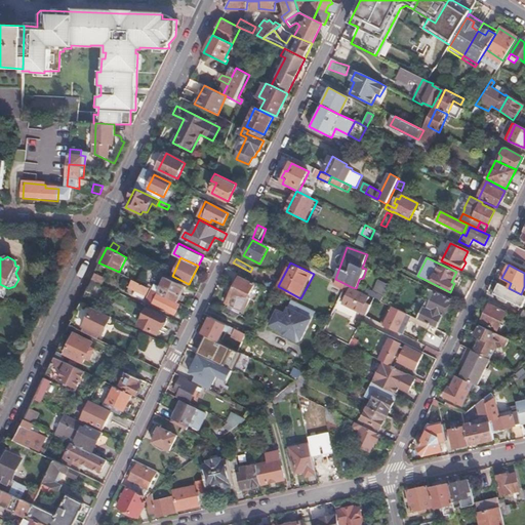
[(99,268),(93,280),(102,284),(107,272),(99,268)]
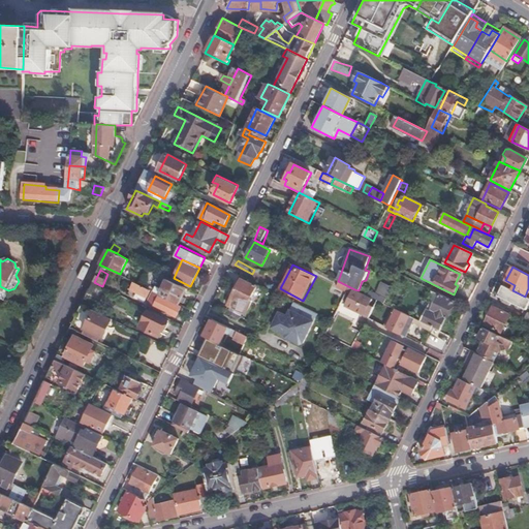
[(229,271),(225,278),(235,282),(239,281),(241,276),(229,271)]
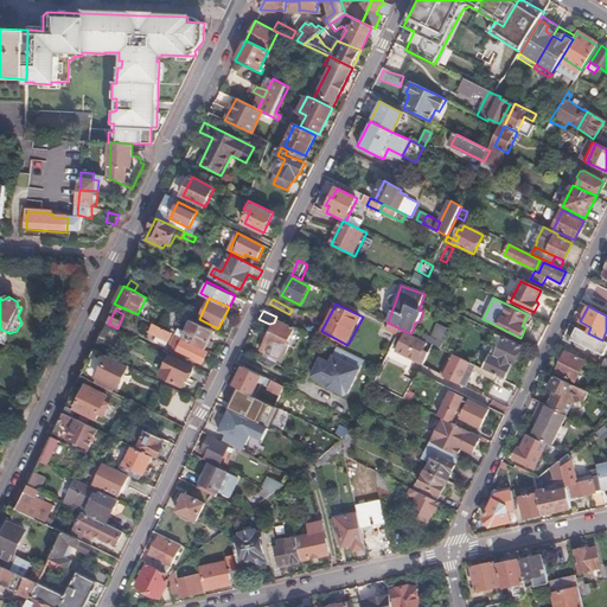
[(443,342),(455,320),(458,314),(457,313),(455,315),(452,313),(445,327),(439,325),(433,336),(443,342)]
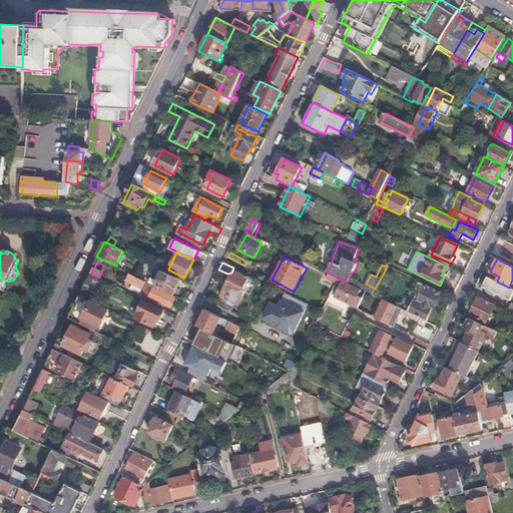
[(396,276),(399,271),(387,266),(385,271),(396,276)]
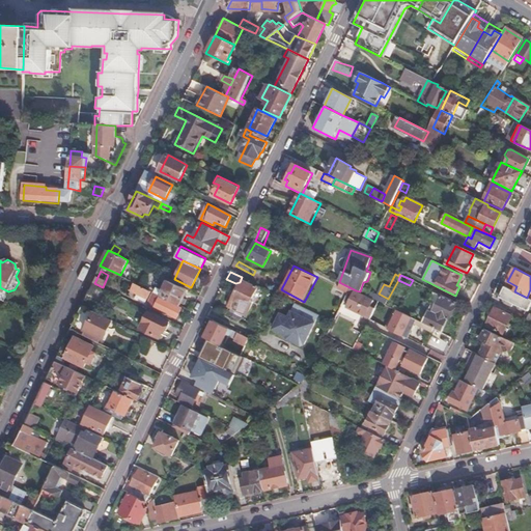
[(186,297),(189,289),(169,280),(164,290),(158,287),(156,294),(182,306),(184,301),(186,302),(188,299),(186,297)]
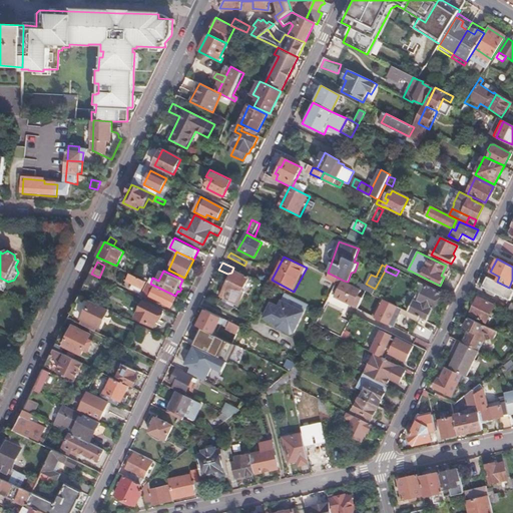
[(247,278),(234,272),(221,298),(239,306),(246,293),(243,292),(249,279),(249,278),(248,277),(247,278)]
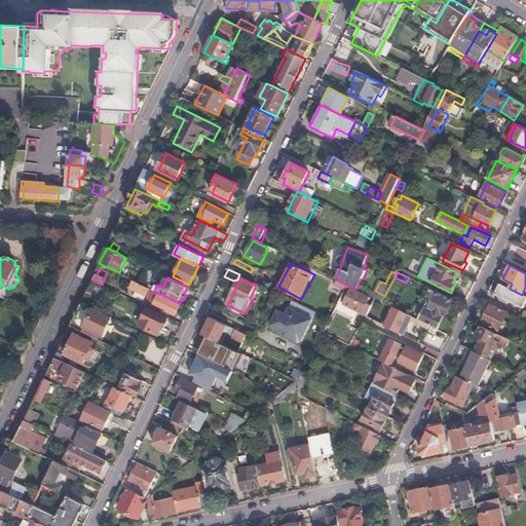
[(150,289),(133,279),(126,292),(132,294),(134,291),(136,292),(135,295),(145,300),(150,289)]
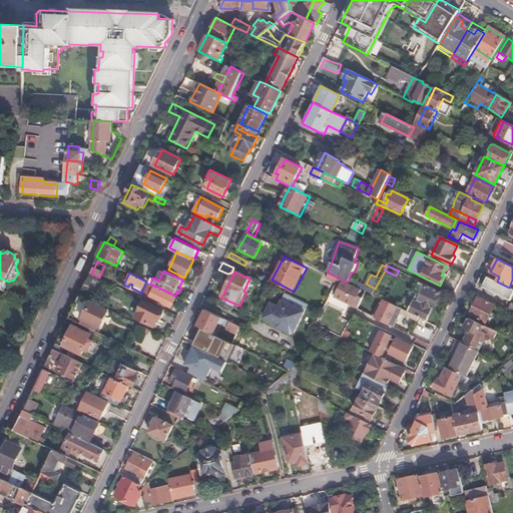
[(512,290),(509,288),(497,282),(488,277),(482,288),(505,299),(507,296),(504,295),(505,292),(510,293),(512,290)]
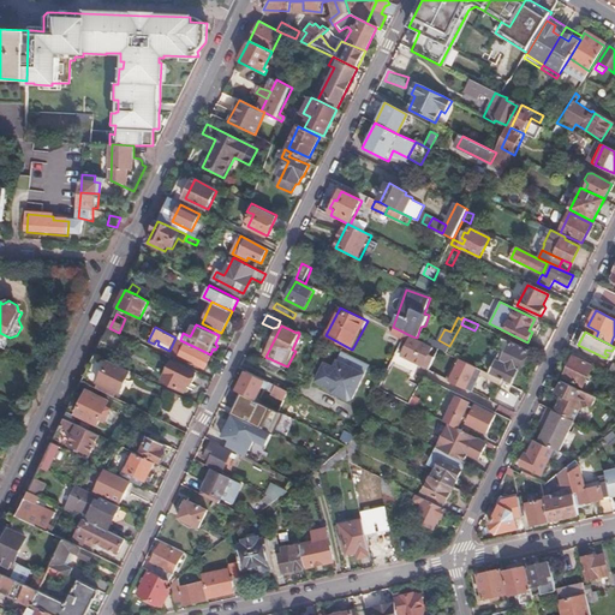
[(430,369),(433,363),(435,358),(431,356),(434,350),(412,339),(412,336),(407,334),(404,340),(408,342),(402,356),(430,369)]
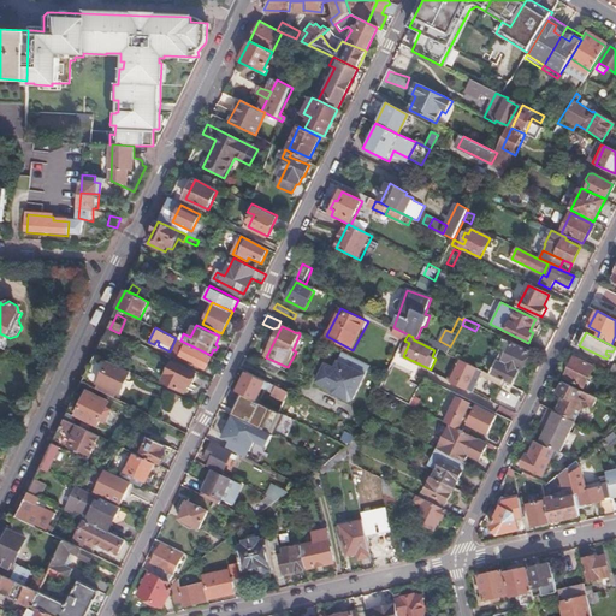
[(427,343),(439,350),(448,354),(450,349),(430,338),(427,343)]
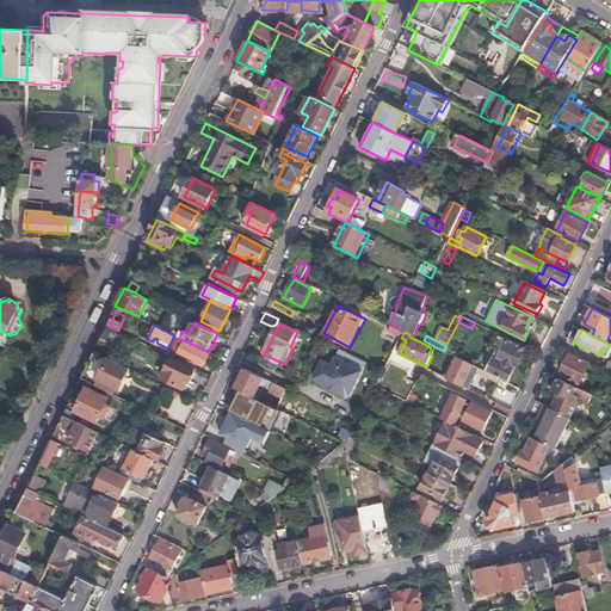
[(301,350),(312,355),(318,341),(308,337),(301,350)]
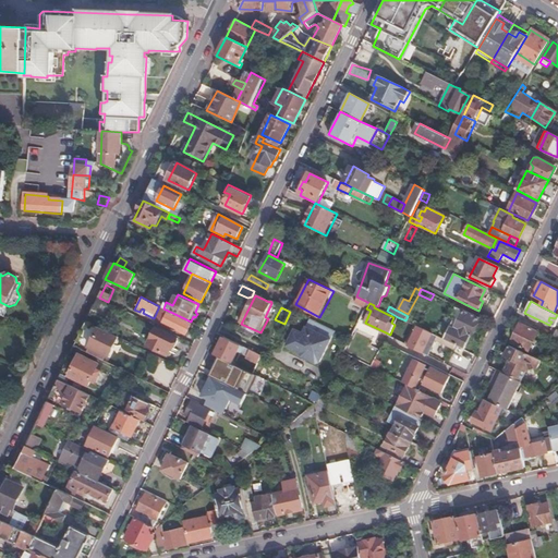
[(478,319),(455,307),(452,312),(461,316),(456,327),(471,335),(478,319)]
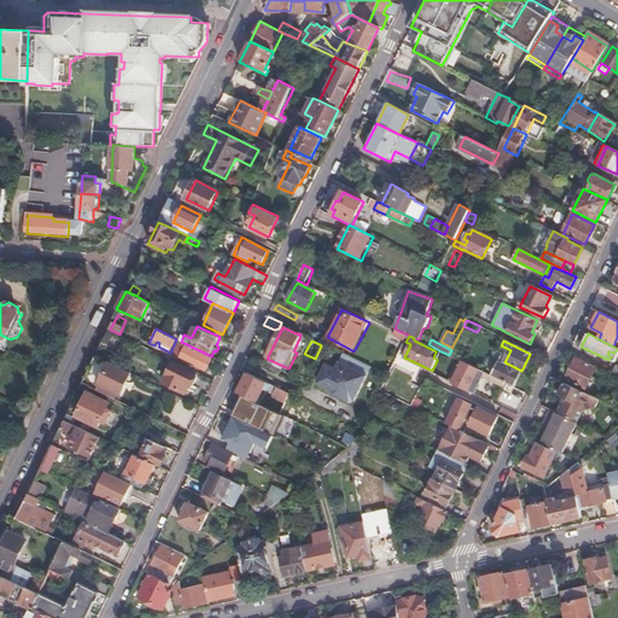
[(211,359),(181,343),(175,356),(205,371),(211,359)]
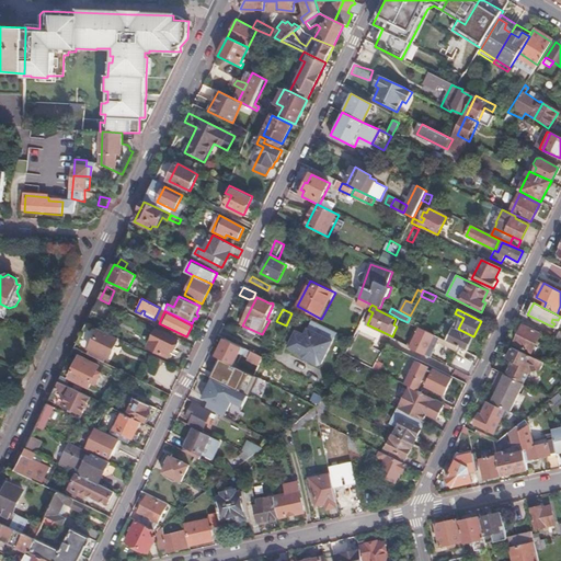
[(307,359),(321,366),(338,333),(315,322),(308,334),(300,330),(292,346),(309,354),(307,359)]
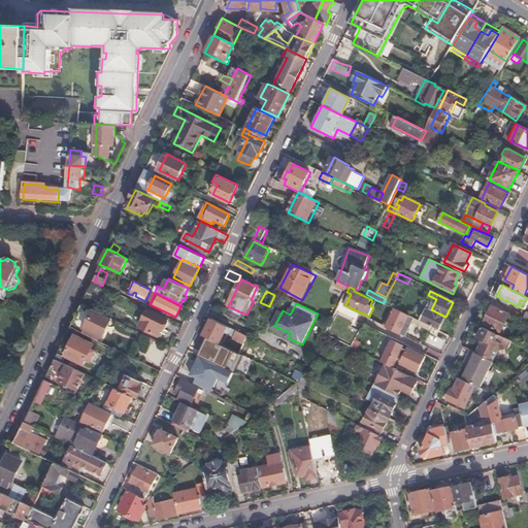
[(499,332),(508,314),(493,306),(484,324),(499,332)]
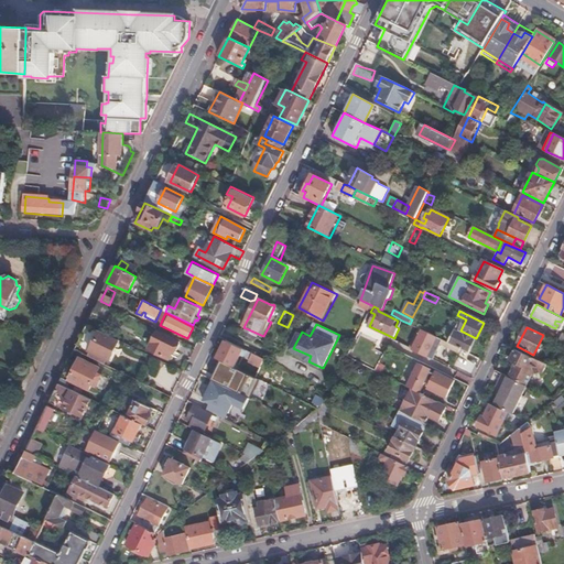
[(443,339),(437,337),(423,329),(413,349),(433,359),(442,343),(443,339)]
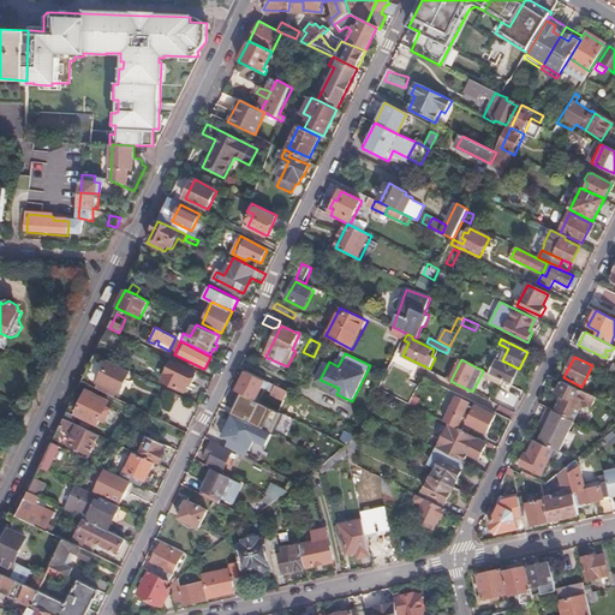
[(119,394),(131,371),(108,360),(97,383),(119,394)]
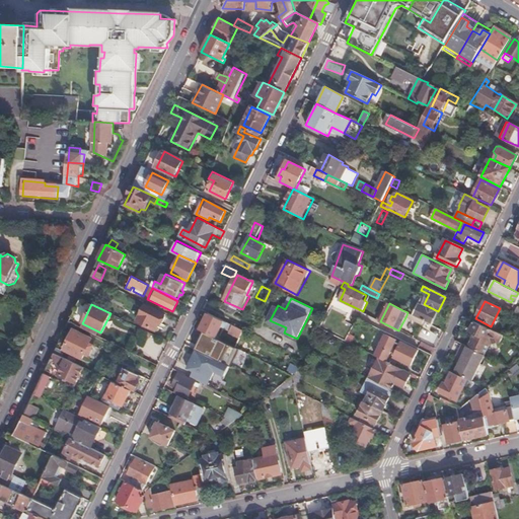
[(165,314),(147,306),(138,322),(156,331),(159,323),(161,323),(163,322),(165,317),(164,316),(165,314)]
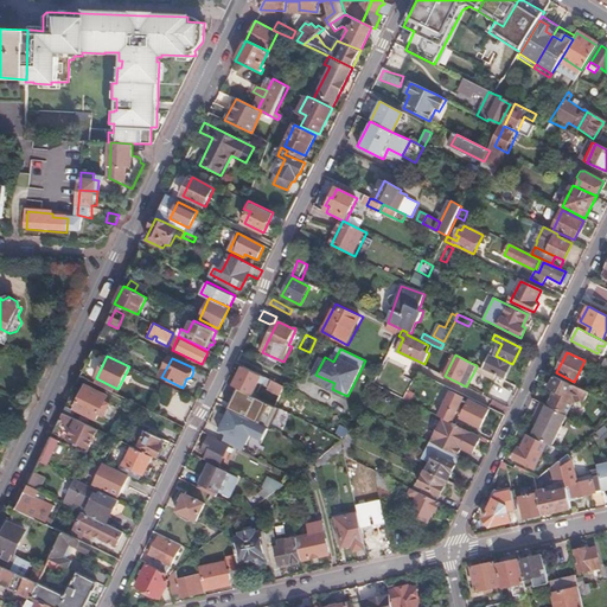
[(596,366),(606,371),(606,360),(601,358),(596,366)]
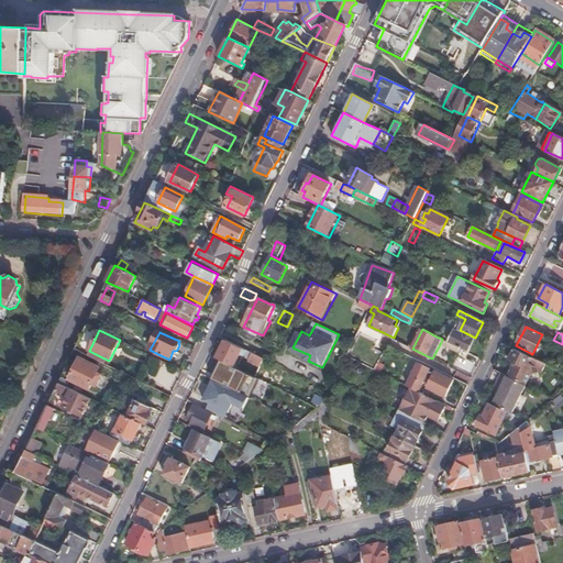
[(454,345),(442,339),(441,342),(453,349),(454,345)]
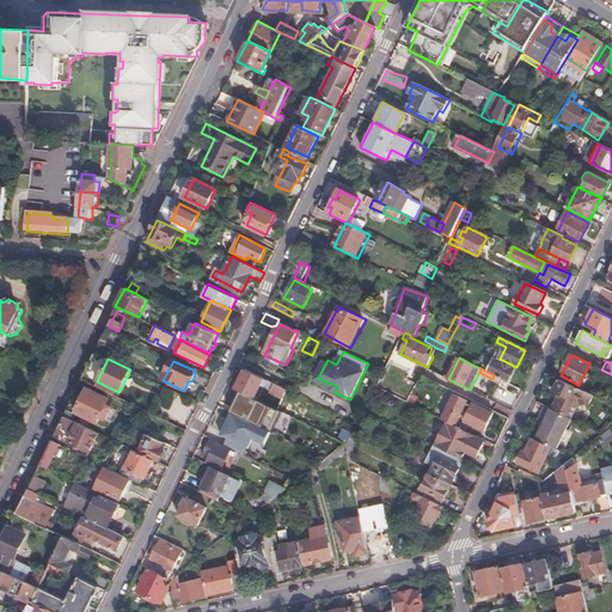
[(242,393),(254,399),(261,385),(267,389),(265,390),(282,399),(287,390),(246,371),(236,391),(242,393)]
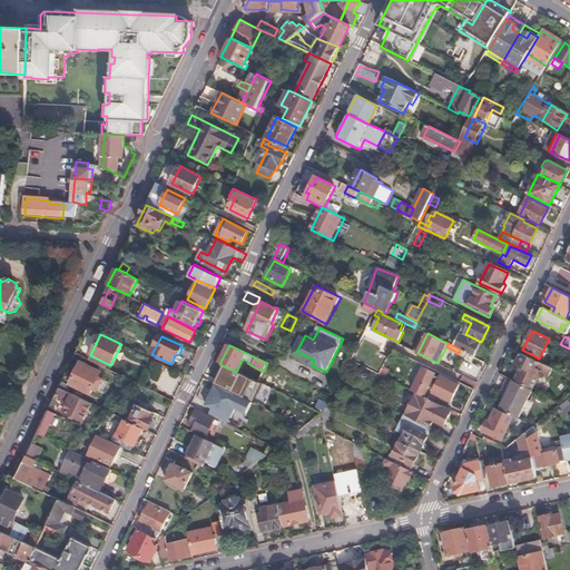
[(546,379),(551,369),(520,354),(514,365),(518,367),(512,380),(530,389),(534,380),(542,376),(546,379)]
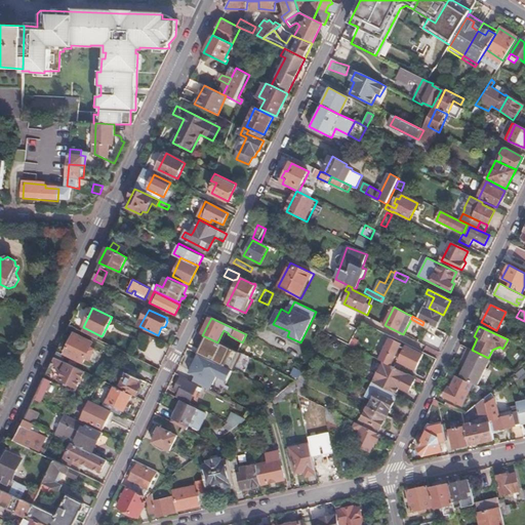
[(93,340),(76,331),(65,354),(84,363),(86,359),(90,361),(96,350),(90,347),(93,340)]
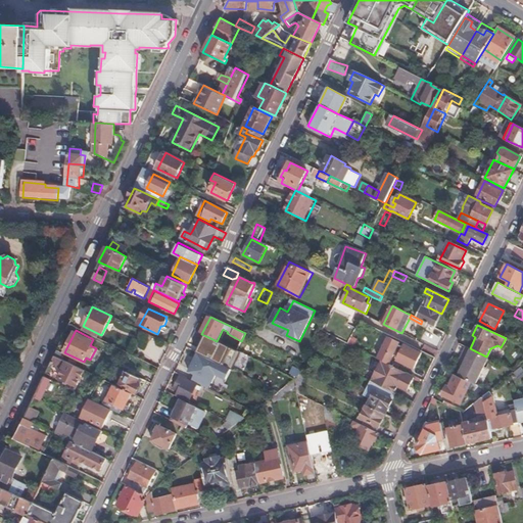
[(217,341),(206,336),(198,353),(199,353),(233,370),(234,371),(242,353),(217,341)]
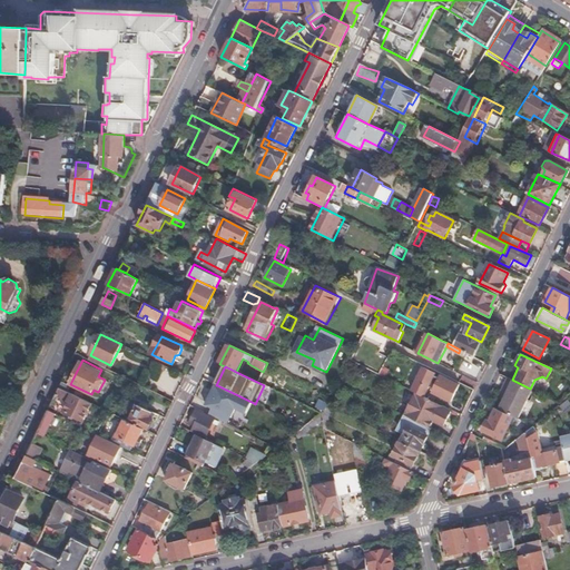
[(462,386),(441,376),(432,393),(453,403),(462,386)]
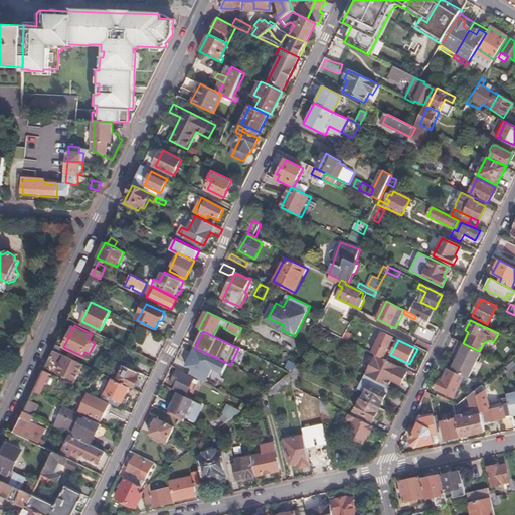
[(475,363),(481,352),(479,351),(463,343),(458,341),(450,356),(453,358),(455,359),(453,363),(450,370),(463,377),(472,382),(480,366),(475,363)]
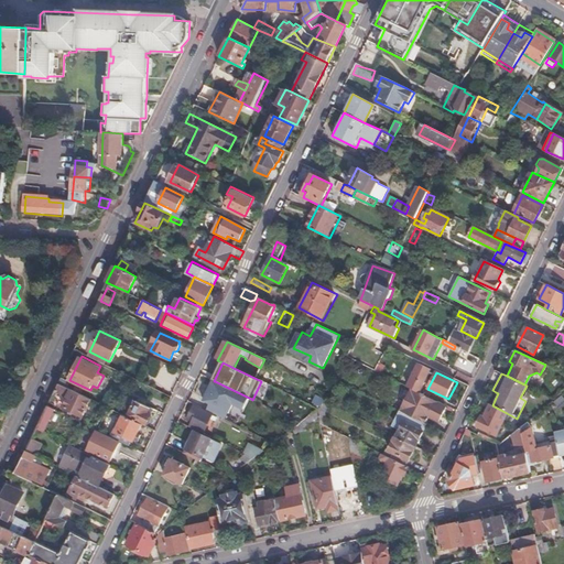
[(337,396),(343,383),(337,380),(331,392),(337,396)]
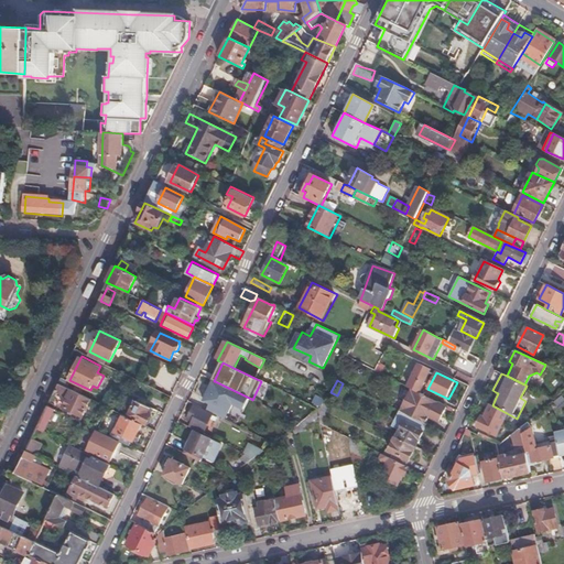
[(238,422),(251,399),(215,381),(204,401),(210,404),(228,413),(227,416),(238,422)]
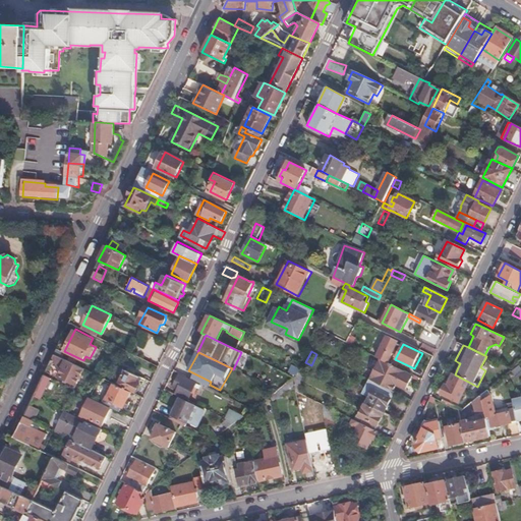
[(60,356),(56,354),(54,359),(64,364),(58,377),(64,380),(67,381),(76,386),(84,368),(60,356)]
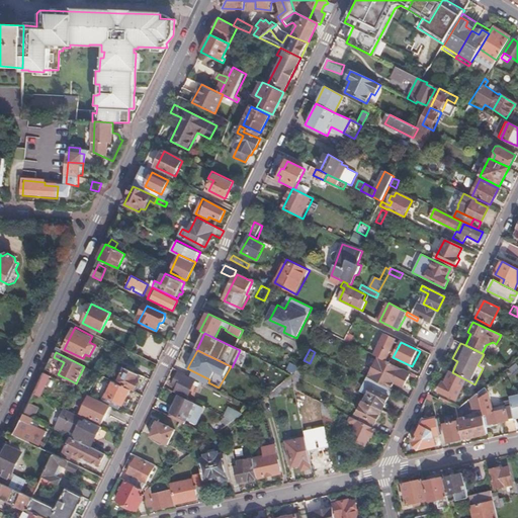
[(295,373),(299,369),(304,360),(298,357),(291,371),(295,373)]
